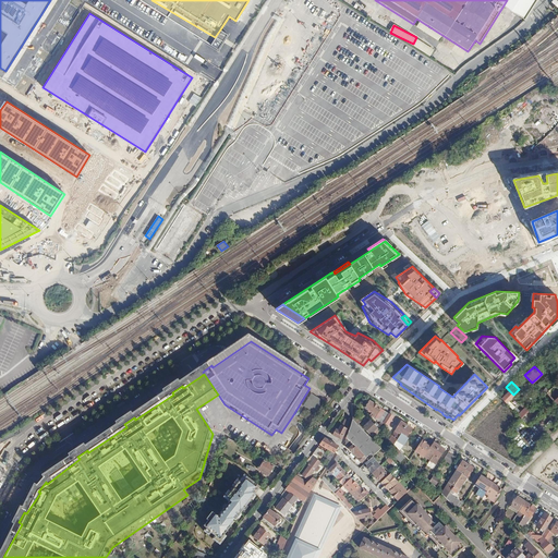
[(509,390),(500,398),(505,402),(513,395),(509,390)]
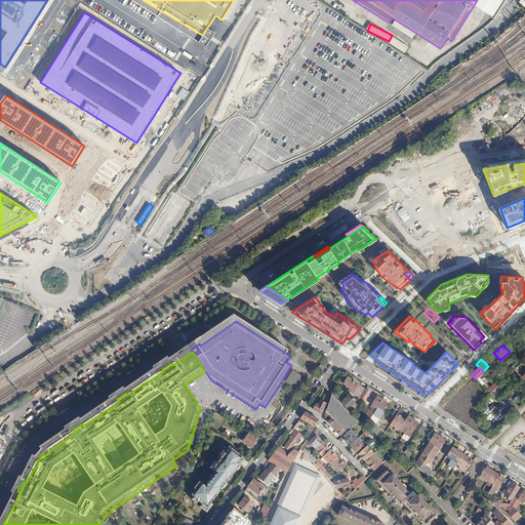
[(490,367),(486,371),(492,377),(496,373),(490,367)]
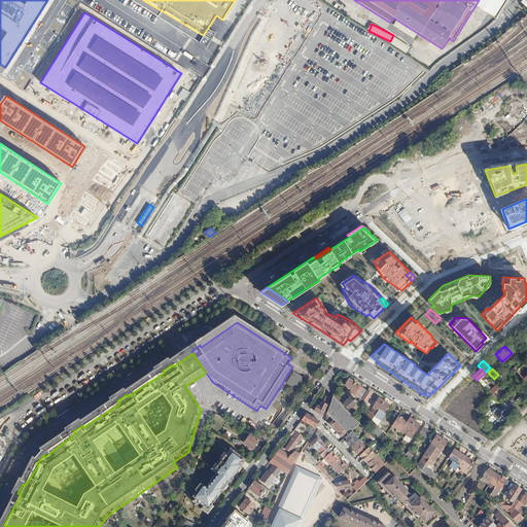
[(294,372),(287,383),(299,390),(306,379),(294,372)]
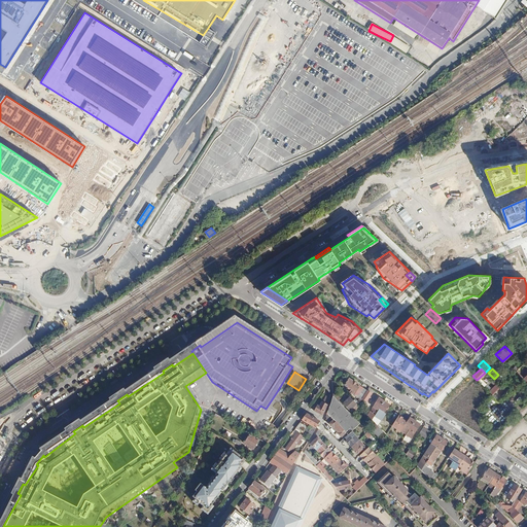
[(350,393),(354,395),(360,387),(349,380),(346,386),(350,389),(349,390),(351,391),(350,393)]
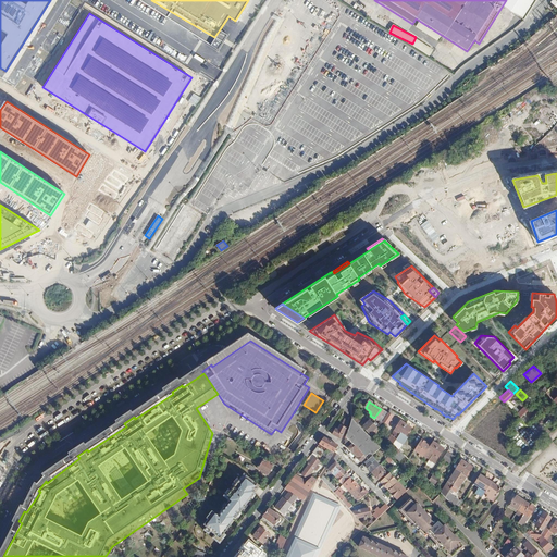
[(524,405),(518,415),(522,418),(530,408),(524,405)]
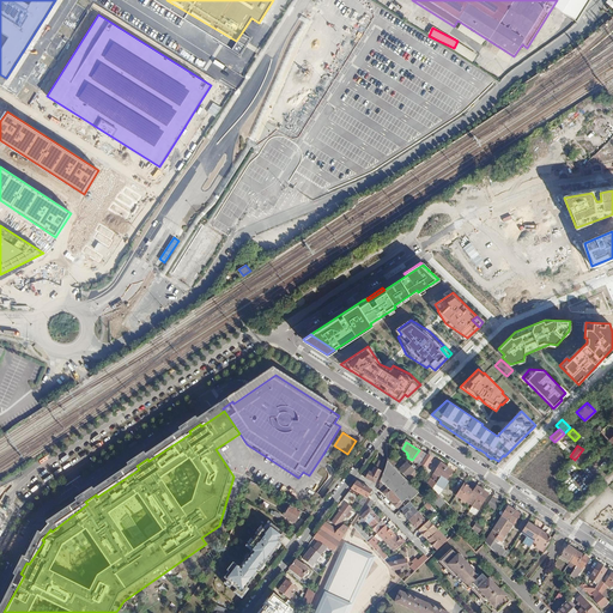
[(420,465),(426,455),(419,450),(412,460),(420,465)]
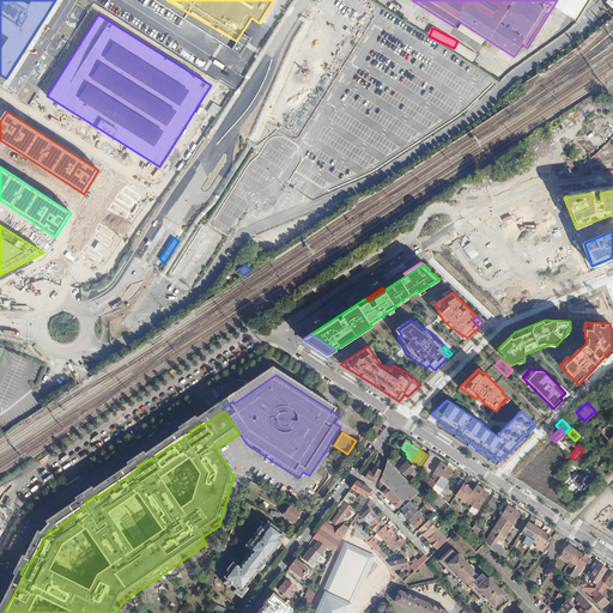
[(426,455),(420,465),(426,468),(432,459),(426,455)]
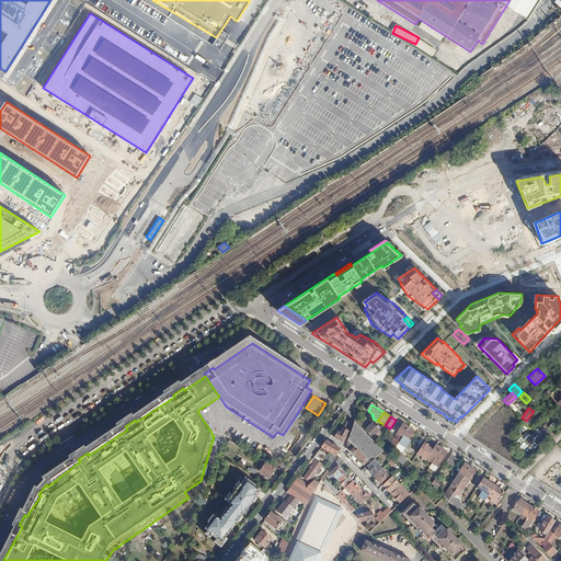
[(359,427),(354,422),(352,431),(347,439),(355,447),(351,451),(354,456),(355,455),(364,465),(369,458),(371,460),(381,450),(359,427)]
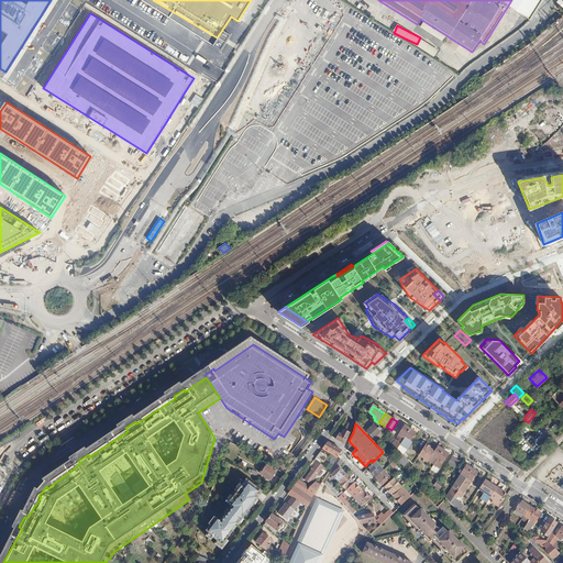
[(351,427),(352,426),(350,424),(343,435),(339,433),(335,440),(344,444),(349,434),(351,427)]
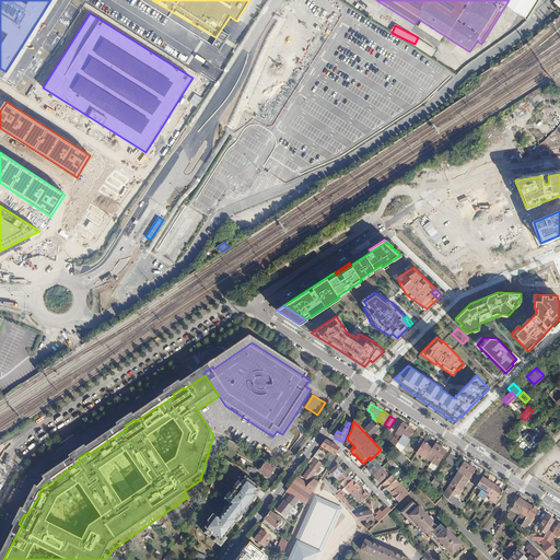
[(371,422),(364,430),(371,438),(378,430),(371,422)]
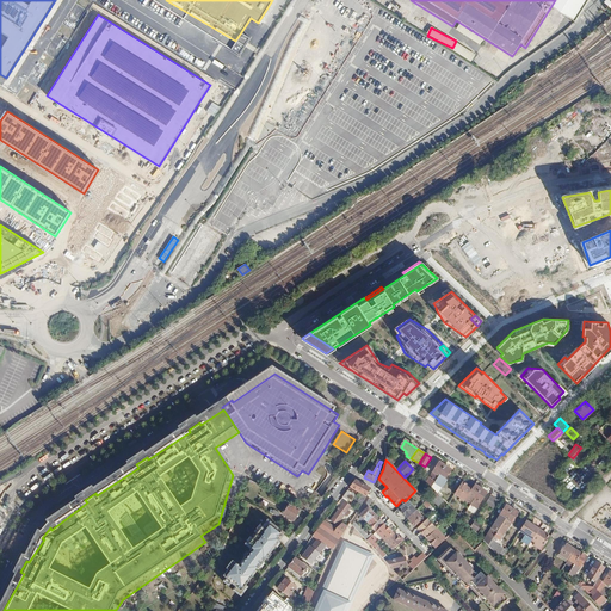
[(426,482),(431,488),(445,467),(439,462),(426,482)]
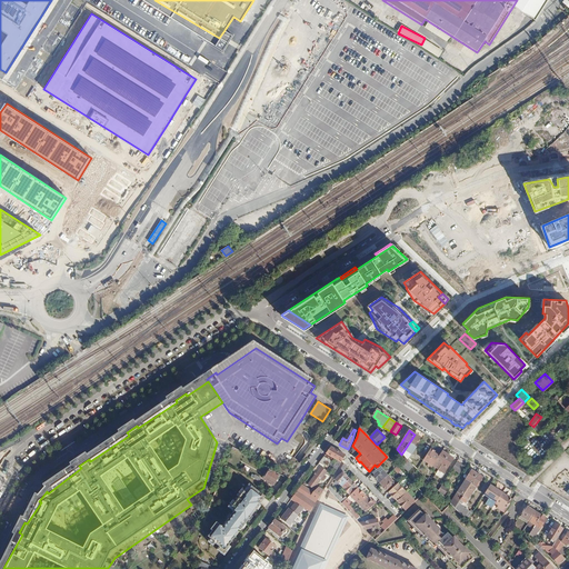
[(401,455),(406,458),(407,460),(411,455),(416,448),(415,447),(420,438),(415,435),(401,455)]
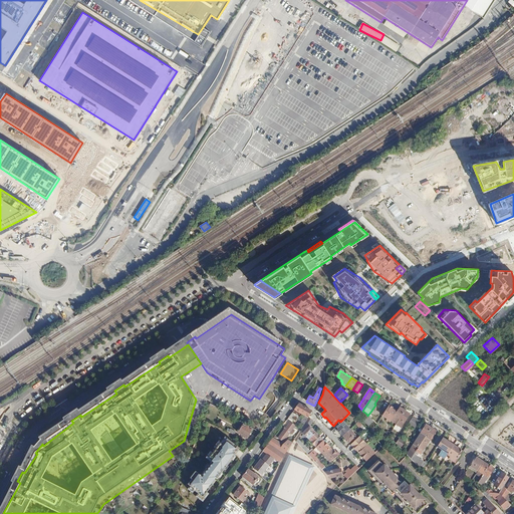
[(311,412),(299,405),(294,411),(307,418),(311,412)]
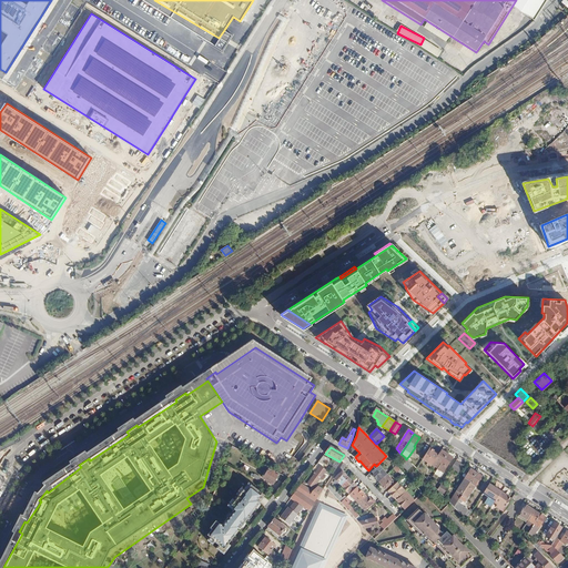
[(433,465),(439,455),(429,448),(423,459),(433,465)]
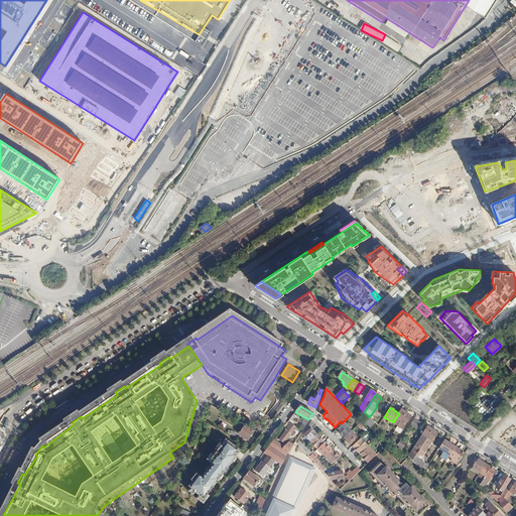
[(260,421),(266,412),(259,408),(253,418),(260,421)]
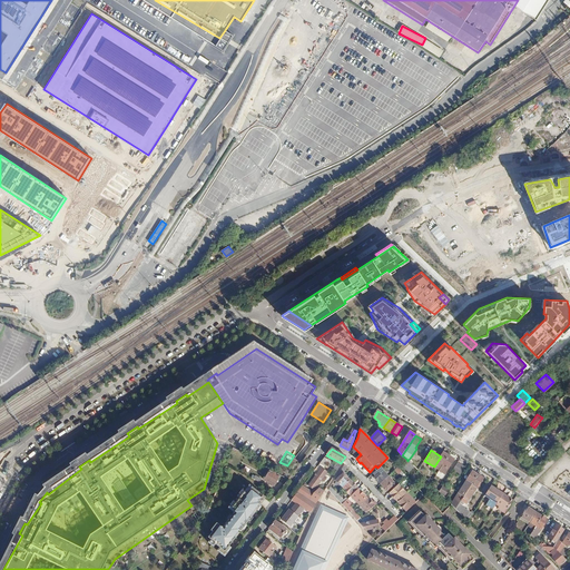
[(434,467),(440,470),(449,457),(443,453),(441,457),(434,467)]
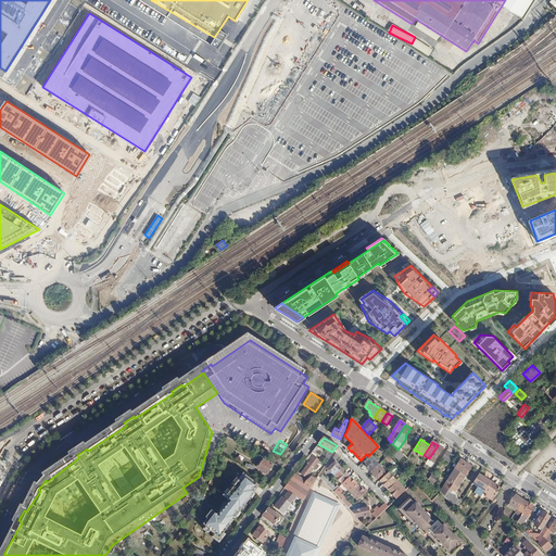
[(438,445),(429,458),(434,462),(443,447),(438,445)]
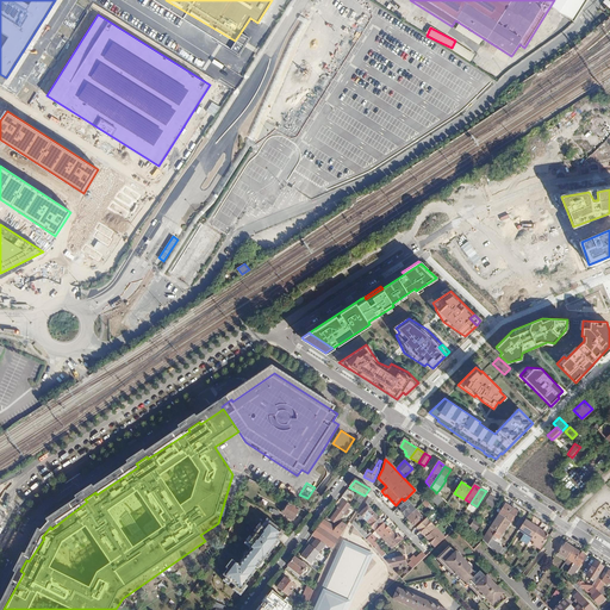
[(347,490),(342,497),(350,500),(354,495),(353,493),(347,490)]
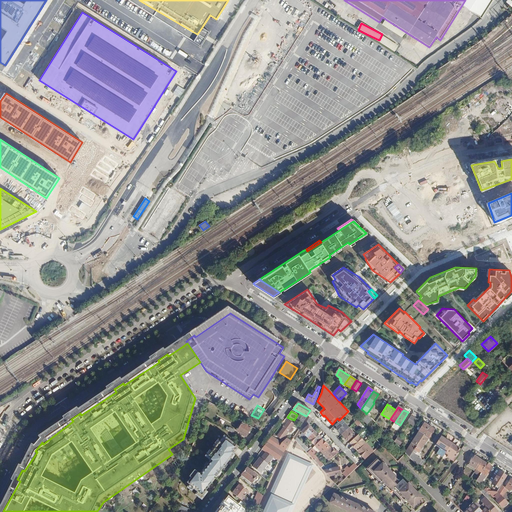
[(366,414),(365,412),(360,417),(367,424),(371,421),(366,417),(368,415),(366,414)]
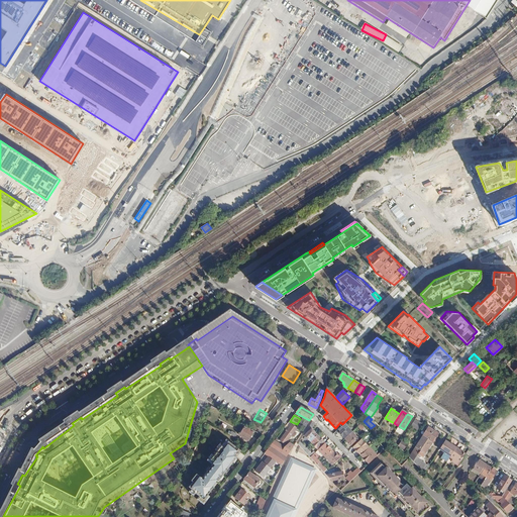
[(306,427),(310,421),(303,417),(300,422),(306,427)]
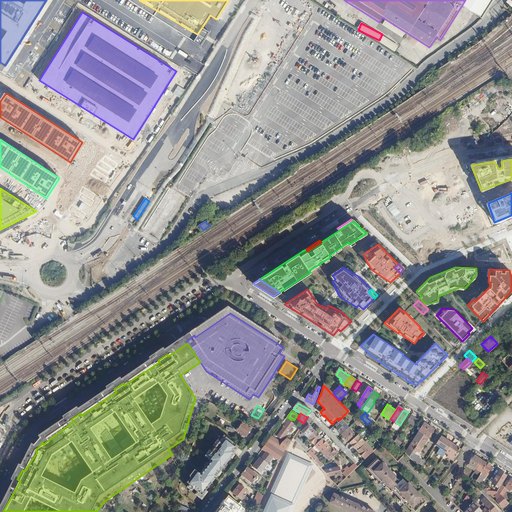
[(417,420),(411,416),(407,422),(413,426),(417,420)]
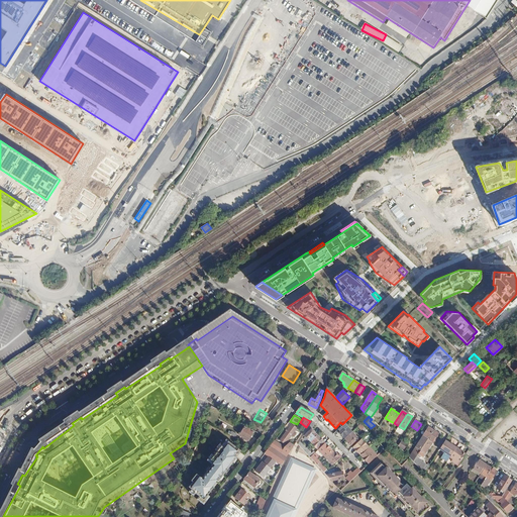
[(306,435),(311,441),(317,435),(311,429),(315,424),(312,421),(306,430),(308,433),(306,435)]
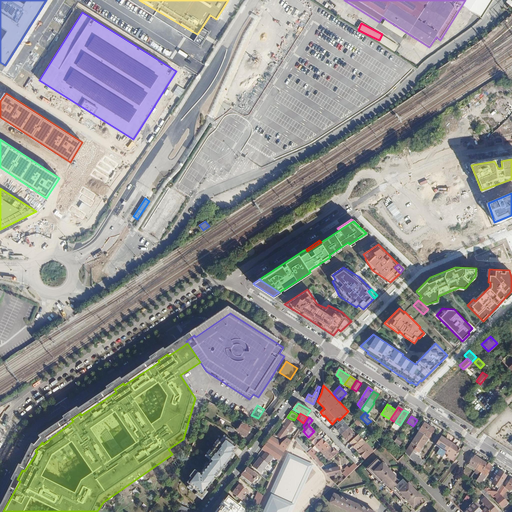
[(342,423),(339,420),(332,427),(334,430),(336,429),(339,432),(340,432),(342,434),(347,429),(345,426),(346,425),(342,422),(342,423)]
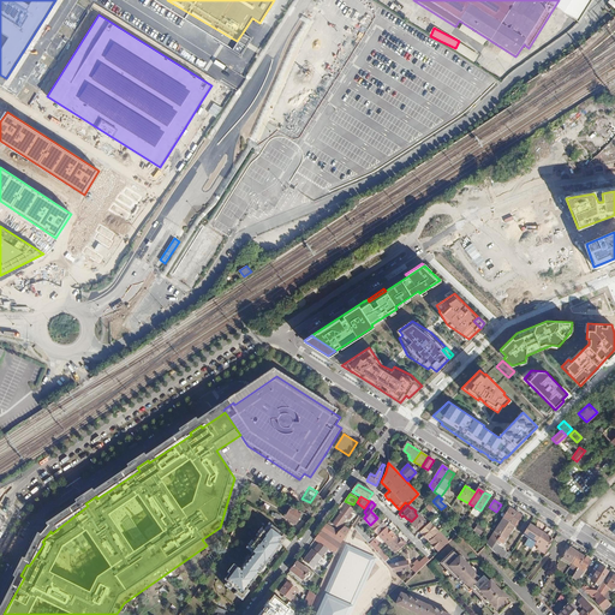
[(428,505),(425,507),(429,512),(430,511),(436,517),(439,514),(428,505)]
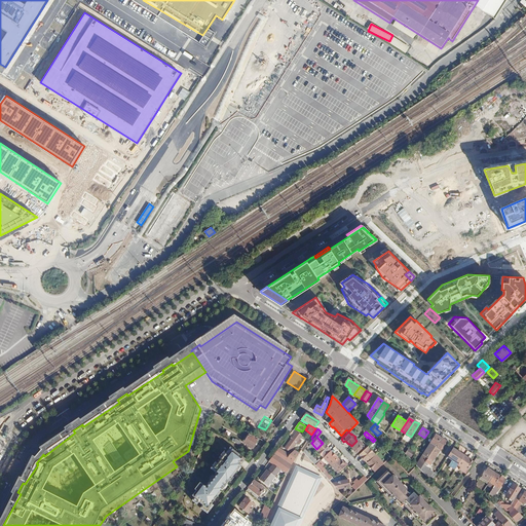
[(297,433),(285,448),(290,452),(296,443),(299,445),(302,442),(299,440),(302,436),(297,433)]
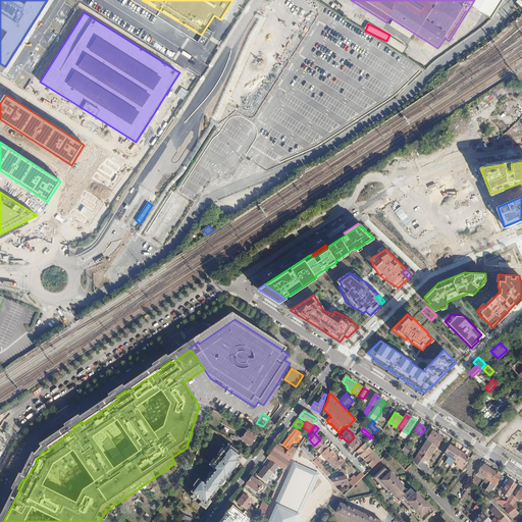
[(256,437),(248,432),(243,440),(251,446),(256,437)]
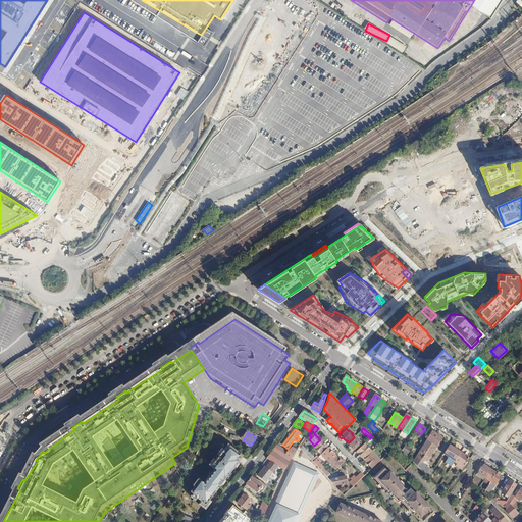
[(432,444),(437,435),(433,432),(416,458),(421,461),(432,444)]
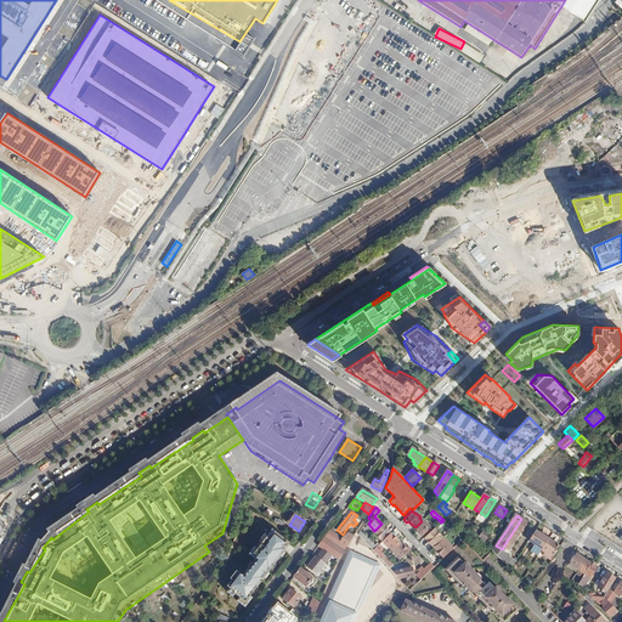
[(527,522),(521,519),(515,529),(502,549),(497,557),(510,570),(519,557),(505,548),(508,544),(512,547),(527,522)]
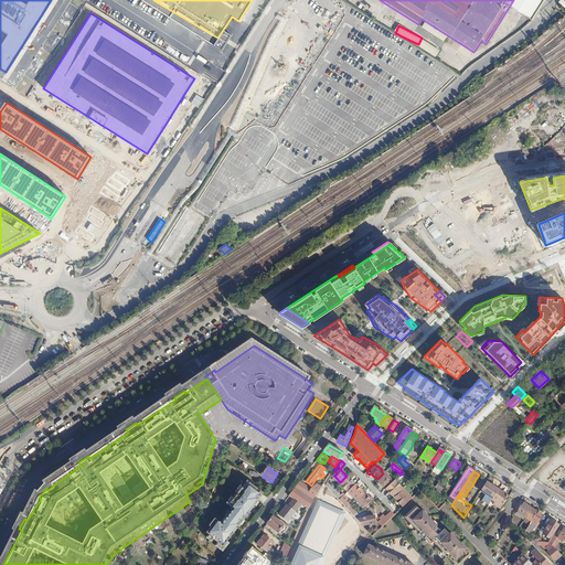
[(387,477),(383,473),(377,479),(380,481),(380,482),(385,489),(392,482),(387,477)]
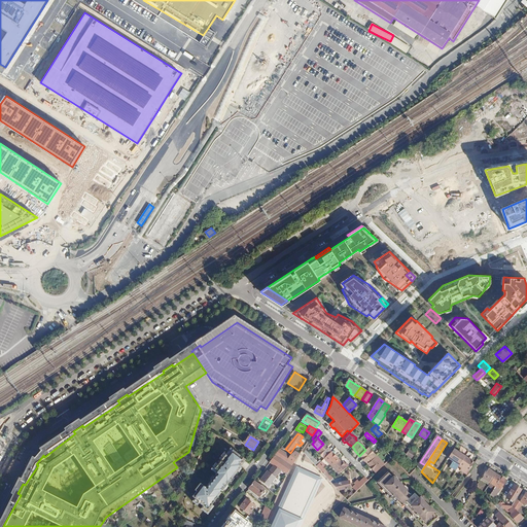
[(317,450),(324,458),(331,452),(326,447),(325,447),(323,444),(317,450)]
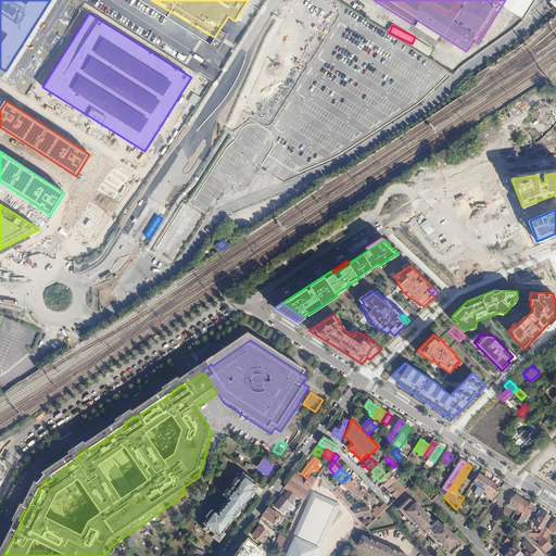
[(434,470),(428,480),(434,487),(441,476),(436,472),(436,471),(434,470)]
